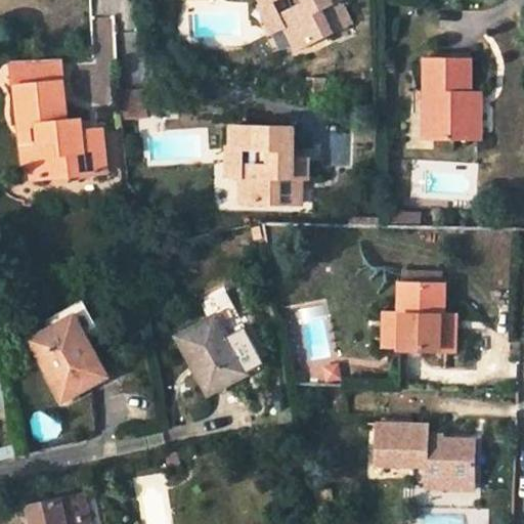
[(261,0),(263,5),(273,0),(291,0),(296,9),(280,16),(298,51),(335,34),(322,10),(340,1),(343,0),(261,0)]
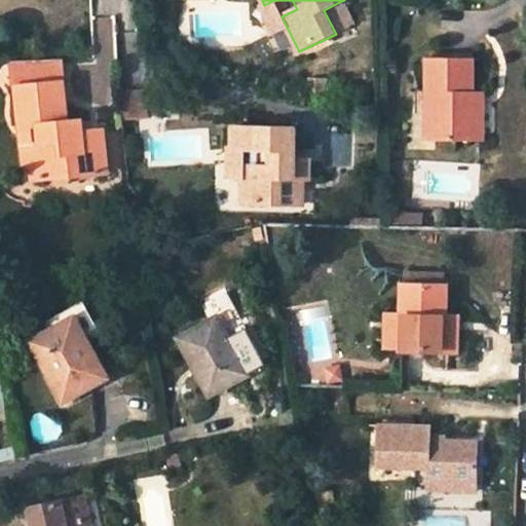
[(324,10),(336,34),(352,26),(341,1),(324,10)]
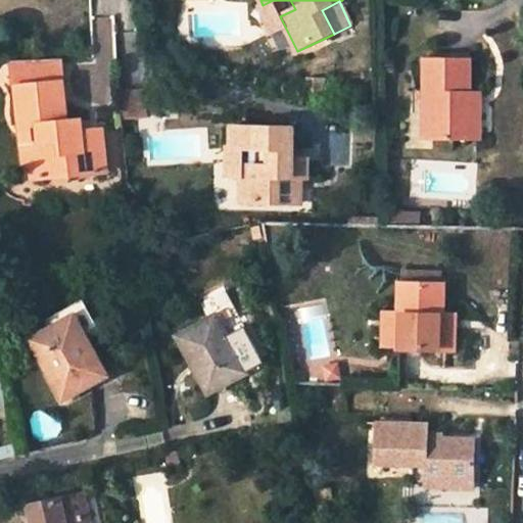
[(112,16),(93,18),(96,61),(115,59),(112,16)]
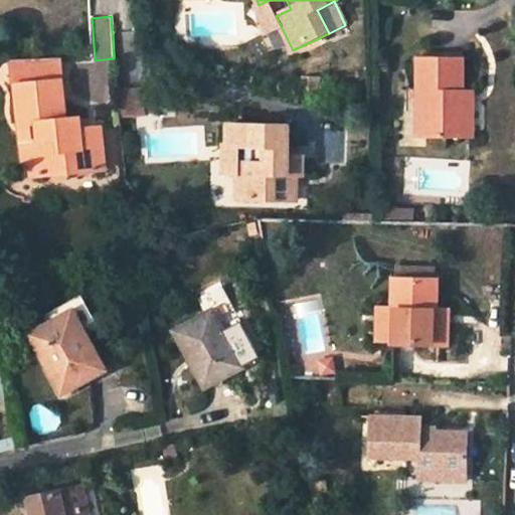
[(464,59),(419,58),(418,136),(464,137),(464,93),(464,59)]
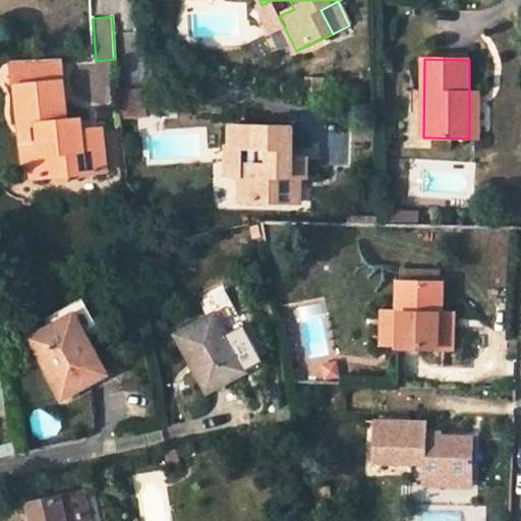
[(57,65),(12,67),(14,88),(16,88),(20,126),(38,124),(39,138),(29,143),(31,167),(32,177),(107,171),(104,128),(81,129),(66,130),(65,120),(61,81),(59,81),(57,65)]
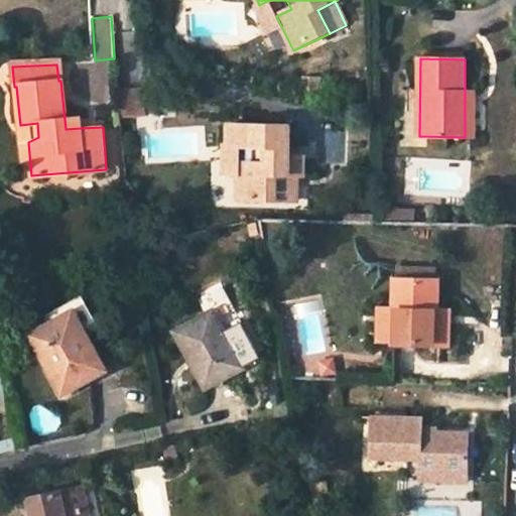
[(89,76),(89,102),(108,102),(109,76),(89,76)]
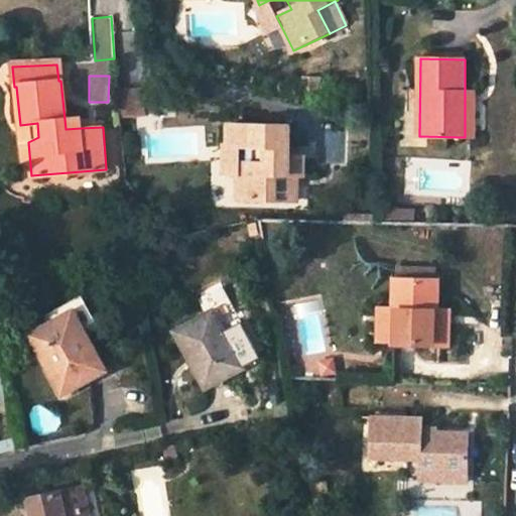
[(145,89),(119,92),(122,119),(148,116),(145,89)]
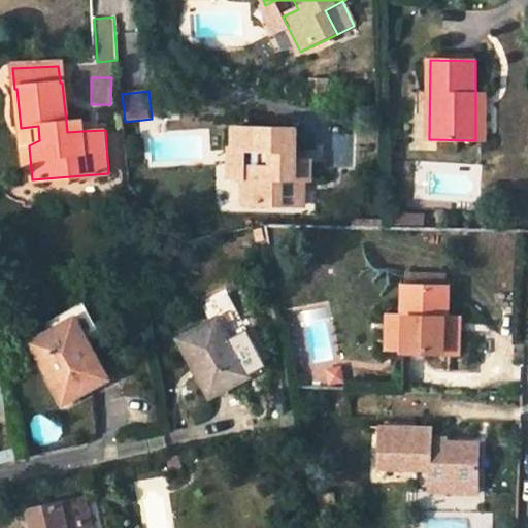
[(475,140),(487,140),(487,95),(475,95),(475,140)]
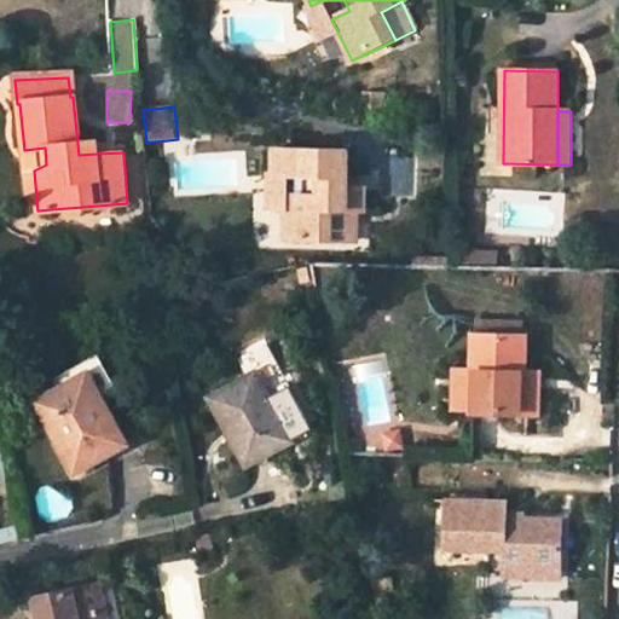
[(97,142),(77,143),(79,155),(97,154),(97,142)]
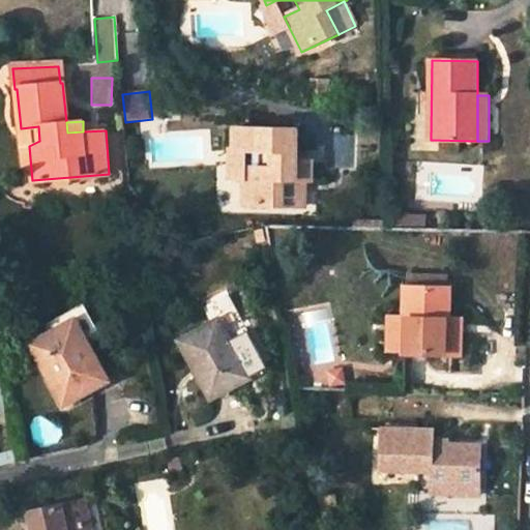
[(21,128),(25,171),(31,170),(29,146),(39,141),(38,126),(21,128)]
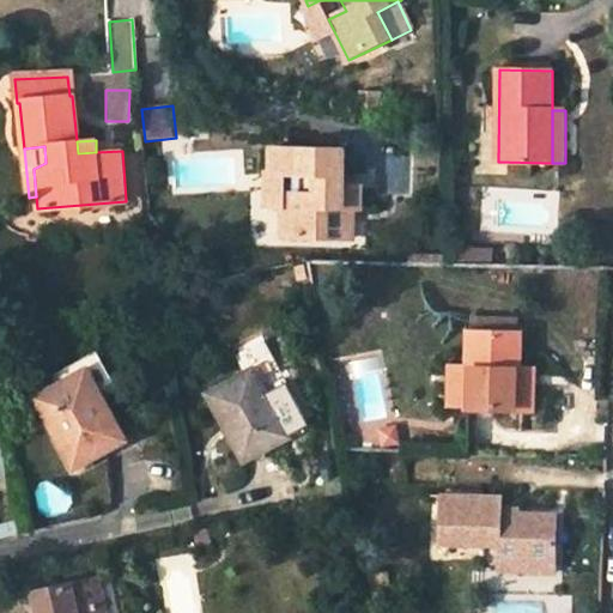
[(284,238),(331,237),(331,208),(356,208),(363,208),(363,186),(350,186),(340,184),(340,175),(351,175),(352,150),(274,150),(274,174),(304,174),(303,192),(284,192),(284,205),(284,238)]
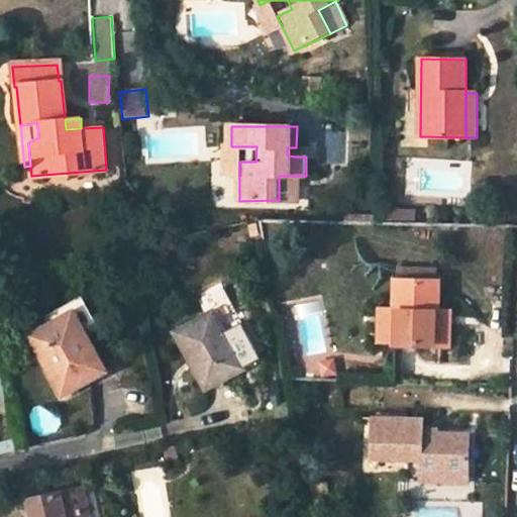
[(231,146),(231,173),(239,173),(239,162),(255,162),(256,146),(231,146)]
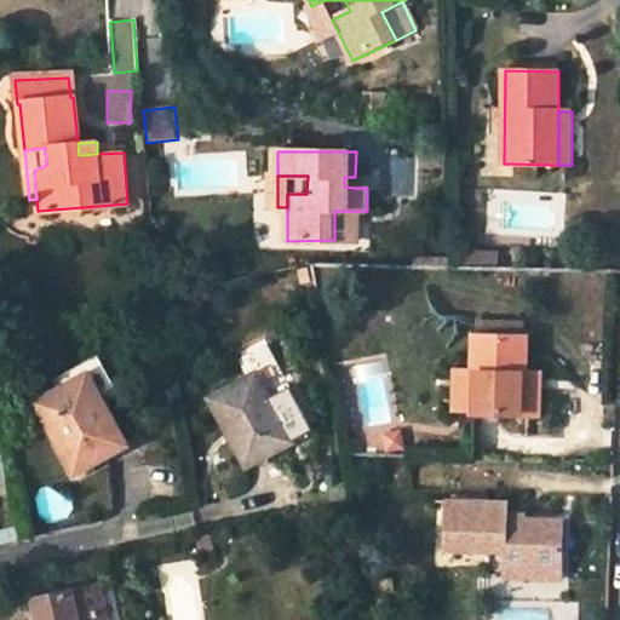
[(355,177),(344,177),(344,187),(354,188),(355,177)]
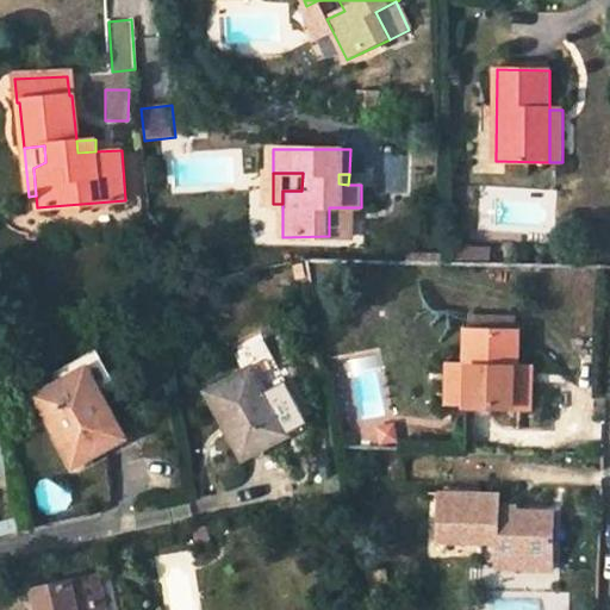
[(329,207),(329,236),(353,236),(354,207),(329,207)]
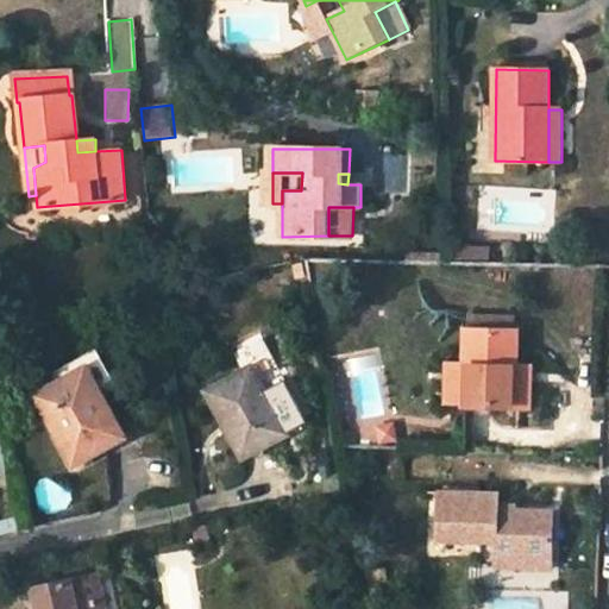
[(305,267),(293,269),(295,282),(308,280),(305,267)]
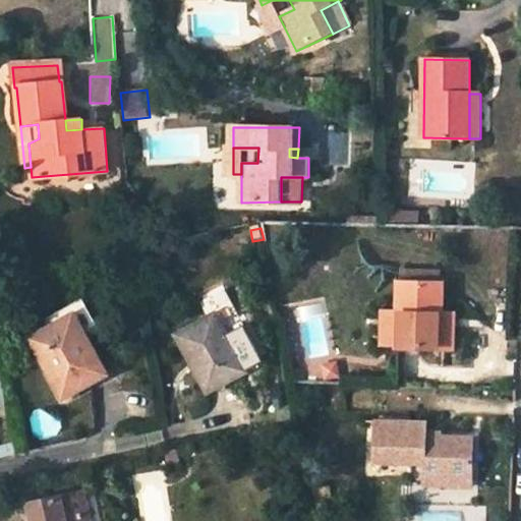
[(402,282),(401,282),(400,311),(399,344),(399,347),(440,348),(442,314),(443,284),(438,283),(423,283),(423,270),(403,270),(402,282)]
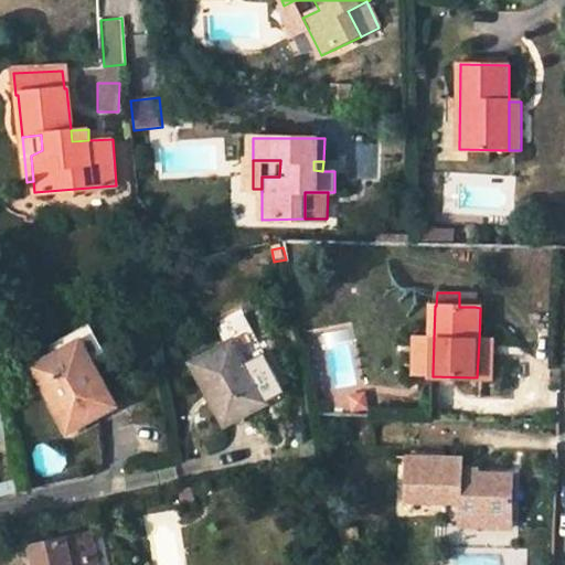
[(475,294),(459,292),(459,307),(475,307),(475,294)]
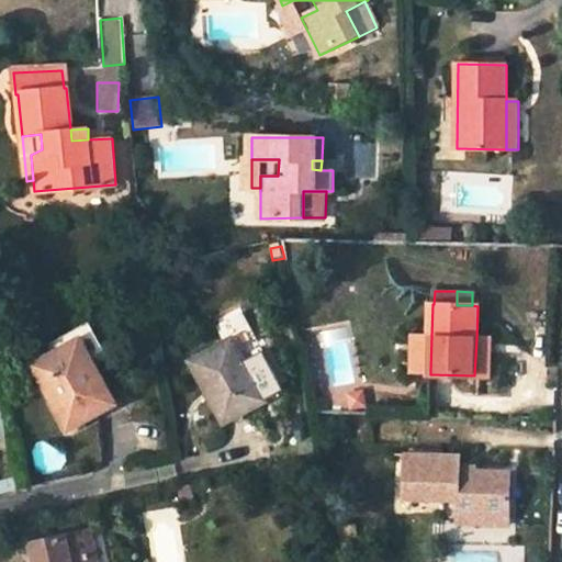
[(90,322),(76,329),(80,338),(92,361),(107,353),(90,322)]
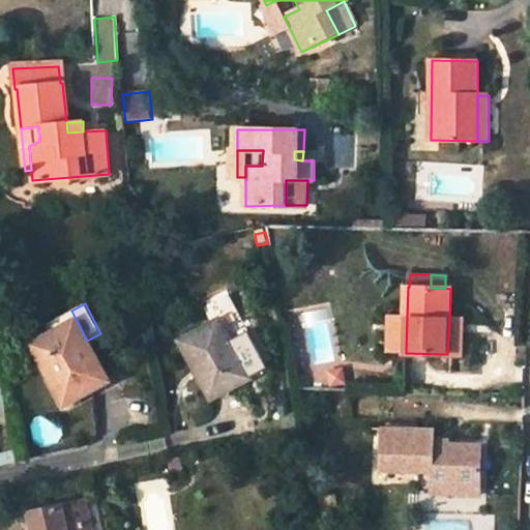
[(76,319),(71,311),(48,324),(52,332),(76,319)]
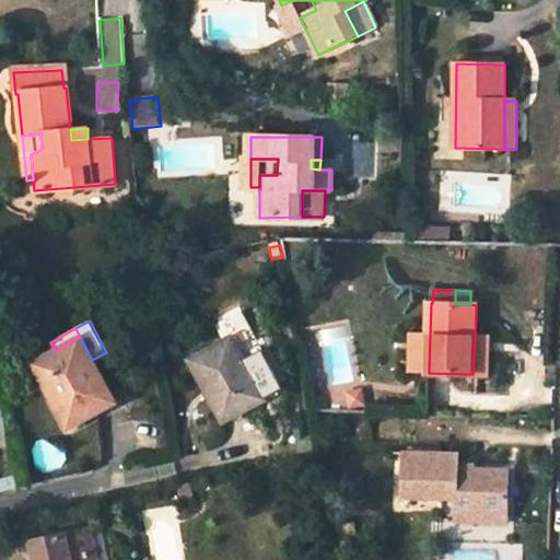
[(429,370),(430,335),(411,334),(411,370),(429,370)]
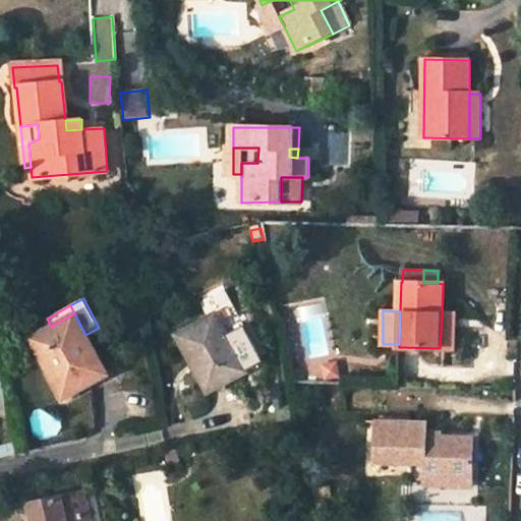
[(45,359),(64,397),(90,382),(98,378),(106,373),(85,335),(74,313),(51,327),(38,334),(50,357),(45,359)]
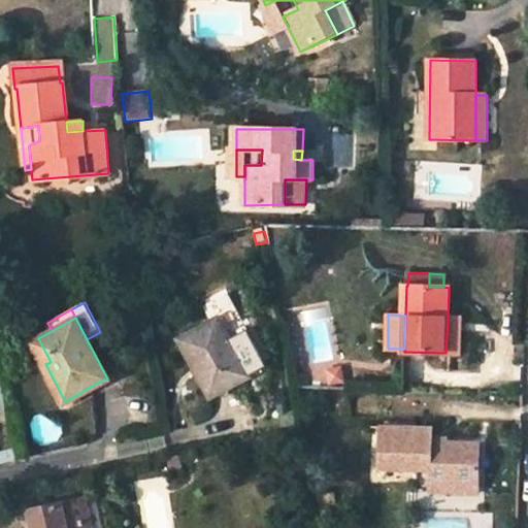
[(219,319),(182,339),(212,397),(251,376),(219,319)]
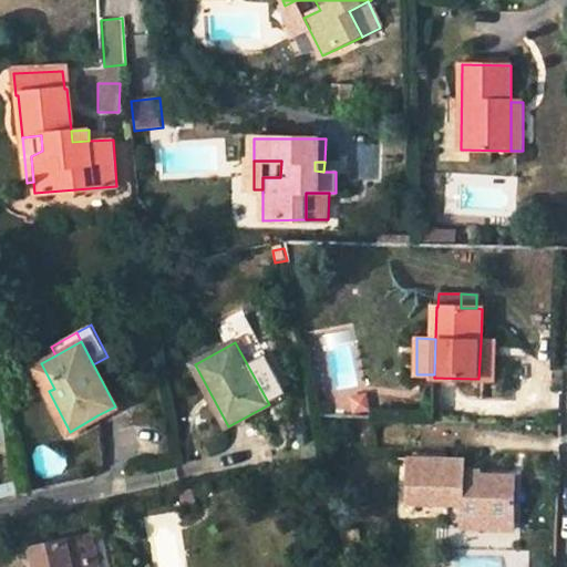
[(495,342),(481,342),(478,379),(494,379),(495,342)]
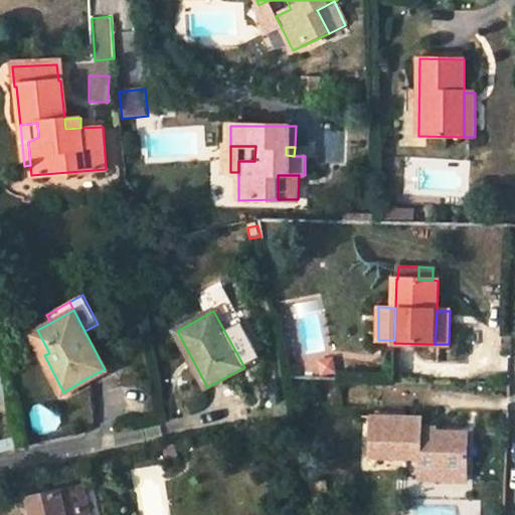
[(423,416),(373,414),(371,457),(419,459),(419,471),(467,472),(469,432),(422,431),(423,416)]
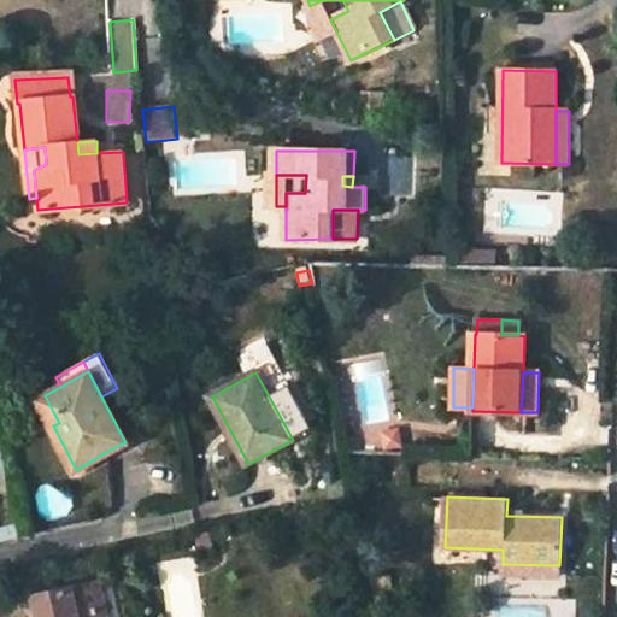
[(503,564),(501,574),(559,575),(559,565),(503,564)]
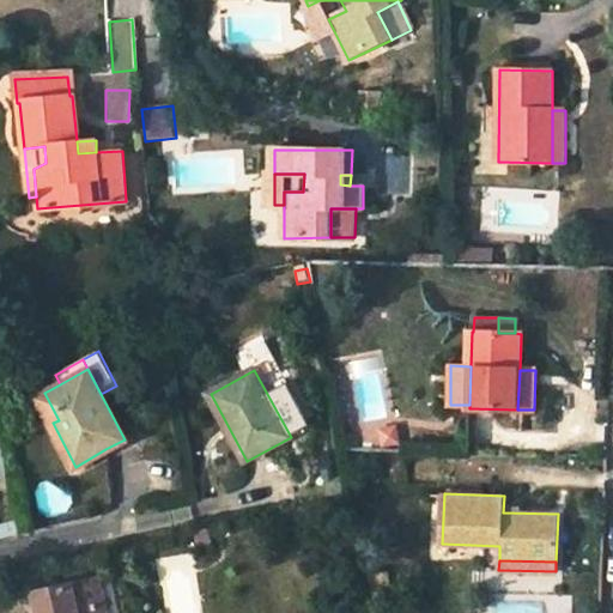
[(103,612),(96,580),(37,593),(41,612),(103,612)]
